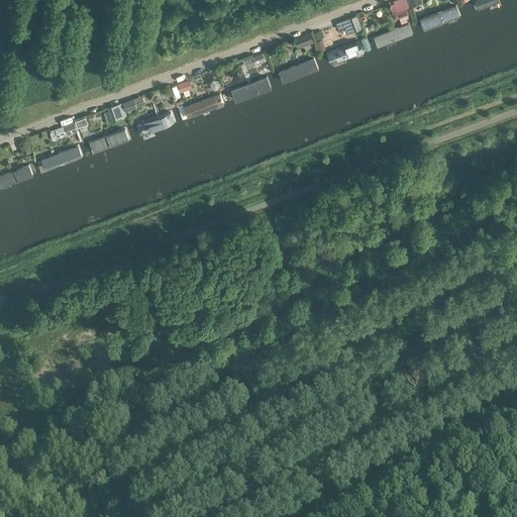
[(406,0),(396,0),(393,1),(399,17),(412,13),(406,0)]
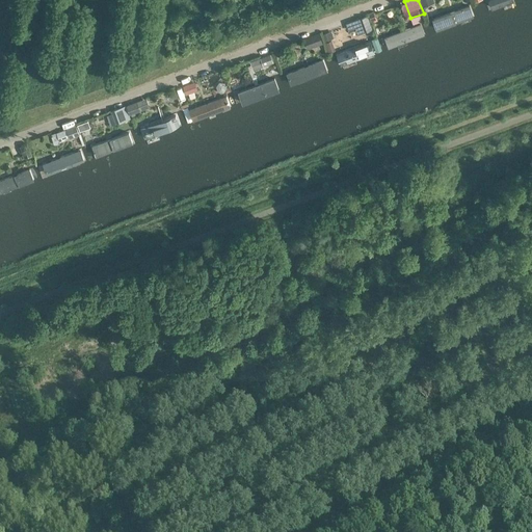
[(470,5),(432,19),(436,30),(474,17),(470,5)]
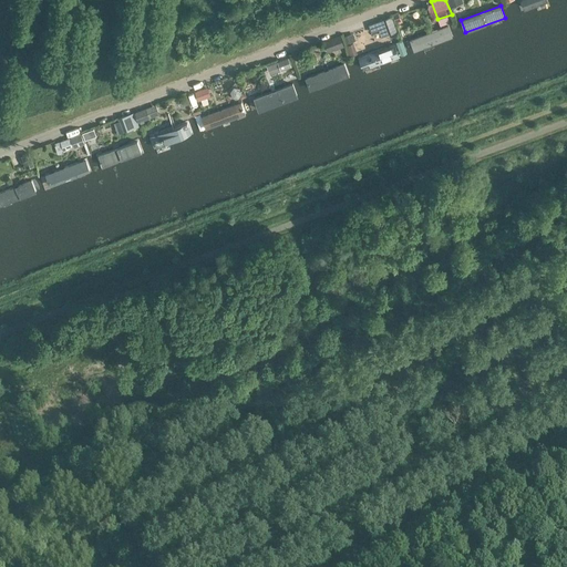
[(391,17),(369,26),(372,32),(378,30),(381,38),(389,34),(388,33),(397,31),(391,17)]
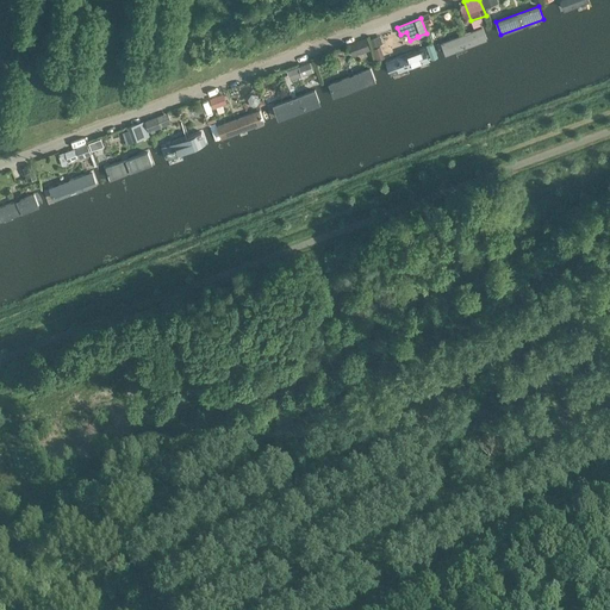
[(483,26),(440,42),(444,55),(487,39),(483,26)]
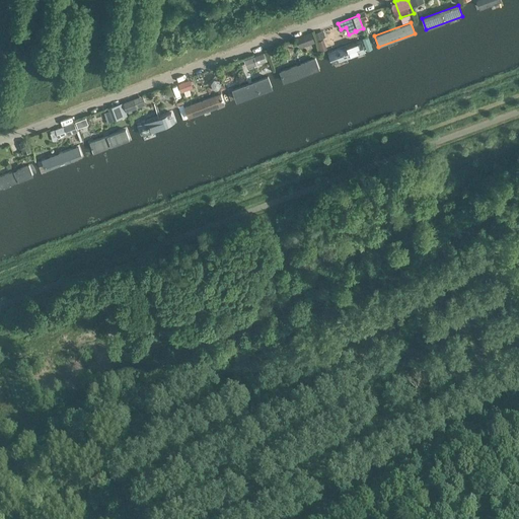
[(363,41),(330,53),(334,63),(366,52),(363,41)]
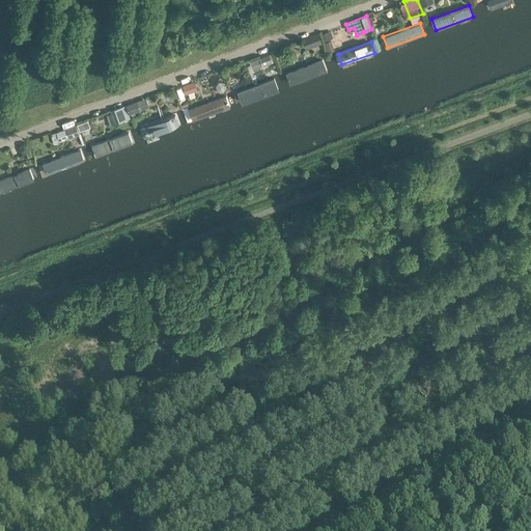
[(270,54),(260,58),(263,66),(273,62),(270,54)]
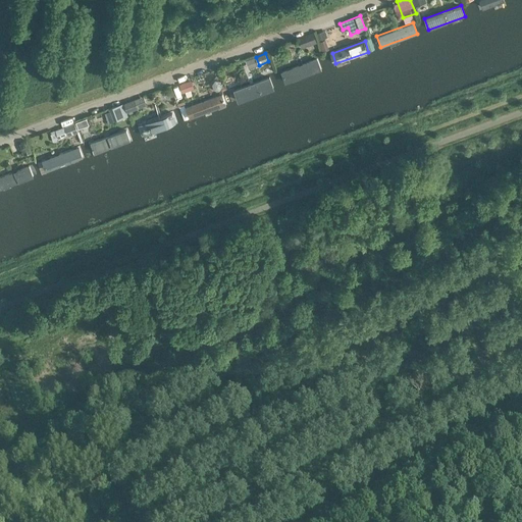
[(317,60),(282,72),(286,84),(321,71),(317,60)]
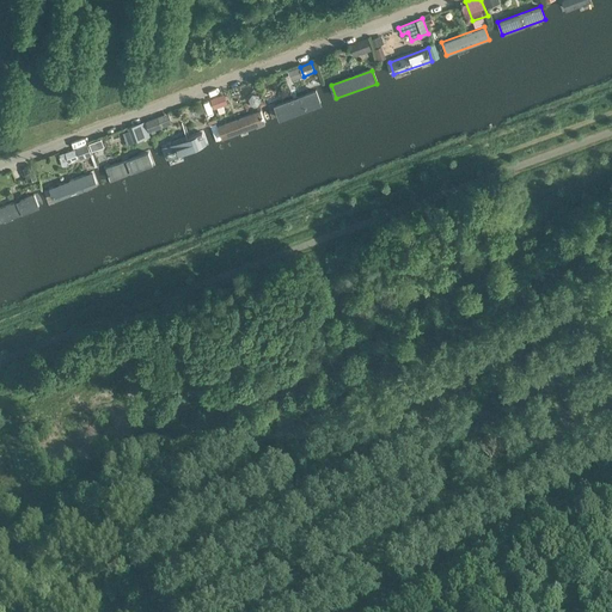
[(318,93),(276,105),(280,118),(322,106),(318,93)]
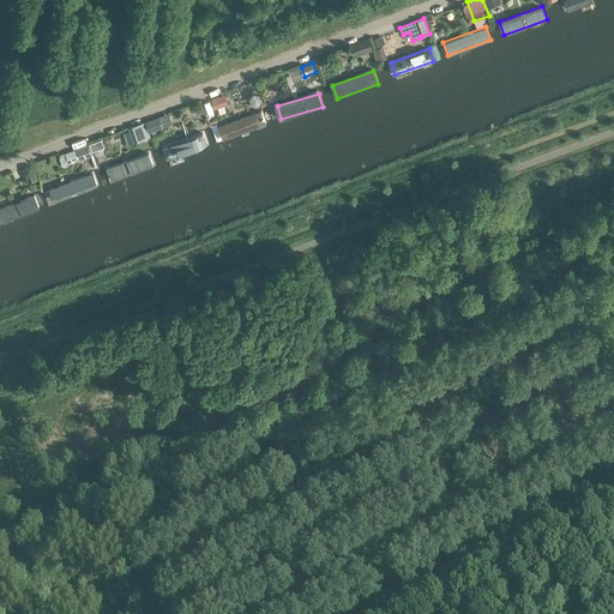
[(226,104),(222,96),(214,100),(217,108),(226,104)]
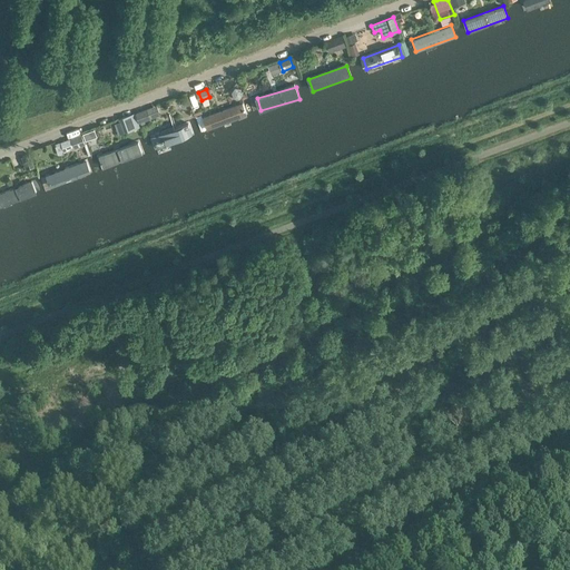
[(244,105),(202,120),(207,133),(248,116),(244,105)]
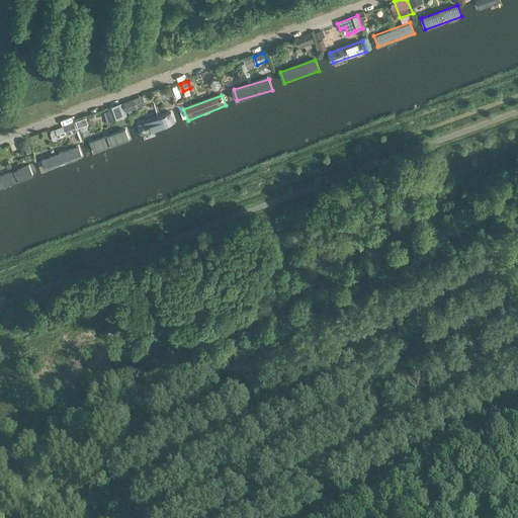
[(137,108),(134,100),(123,103),(126,111),(137,108)]
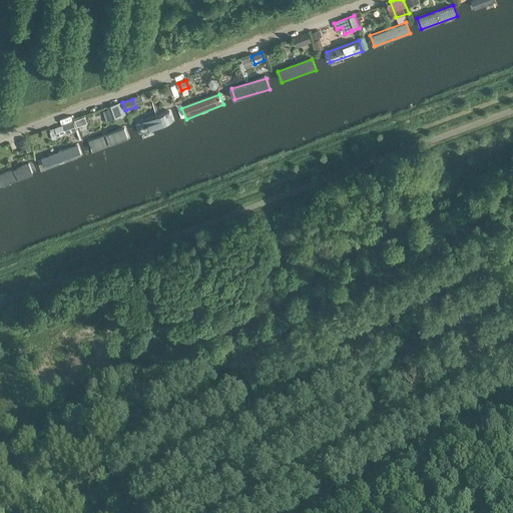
[(115,107),(108,110),(111,119),(119,117),(115,107)]
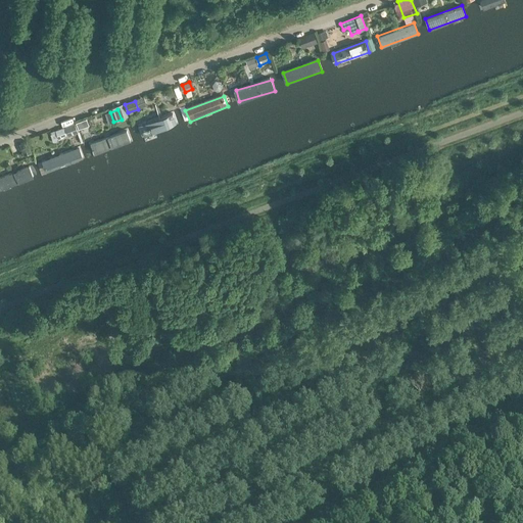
[(175,114),(140,126),(144,138),(179,127),(175,114)]
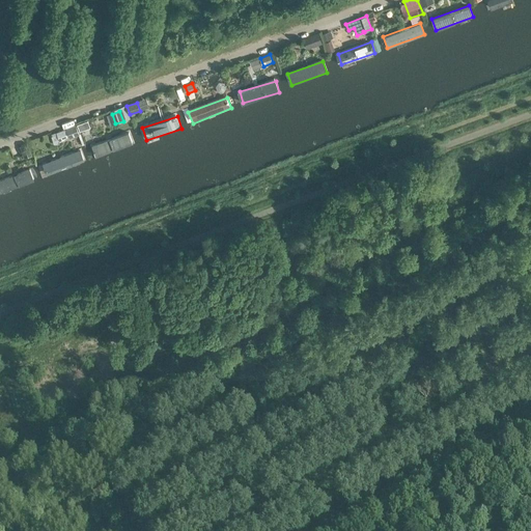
[(76,126),(66,129),(68,137),(79,133),(76,126)]
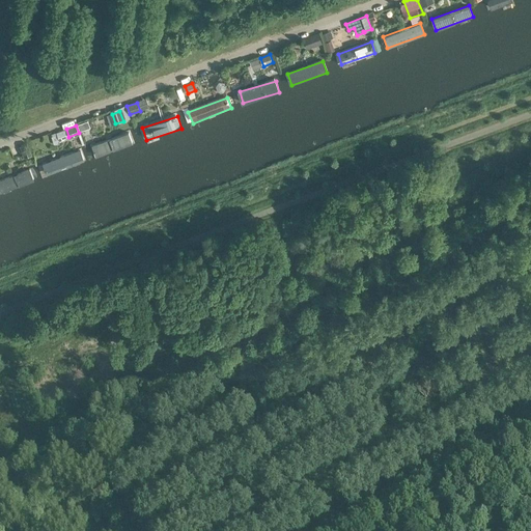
[(131,135),(93,147),(96,158),(134,146),(131,135)]
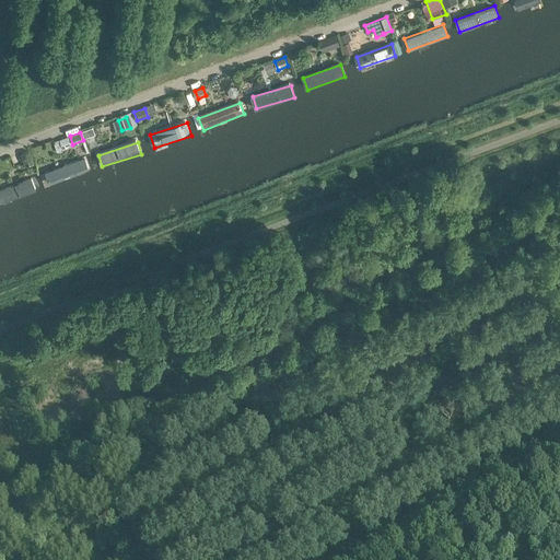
[(30,151),(22,154),(26,166),(34,164),(30,151)]
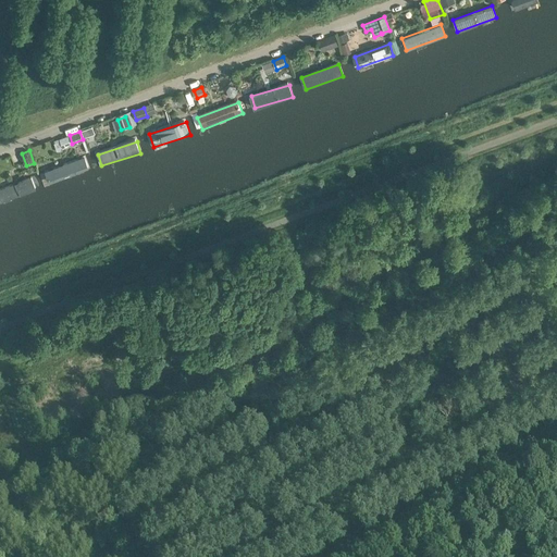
[(86,157),(42,173),(47,186),(90,171),(86,157)]
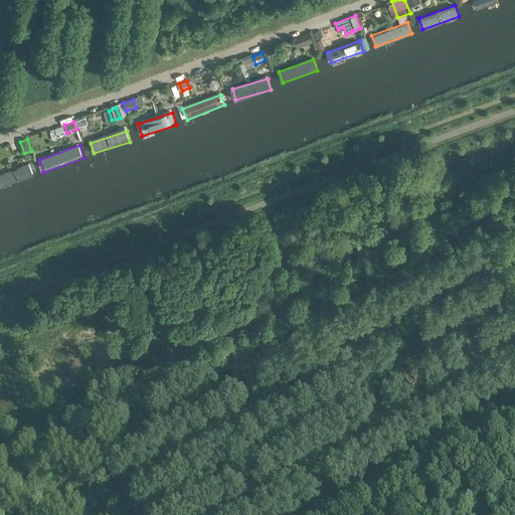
[(29,166),(0,176),(0,185),(1,188),(33,177),(29,166)]
